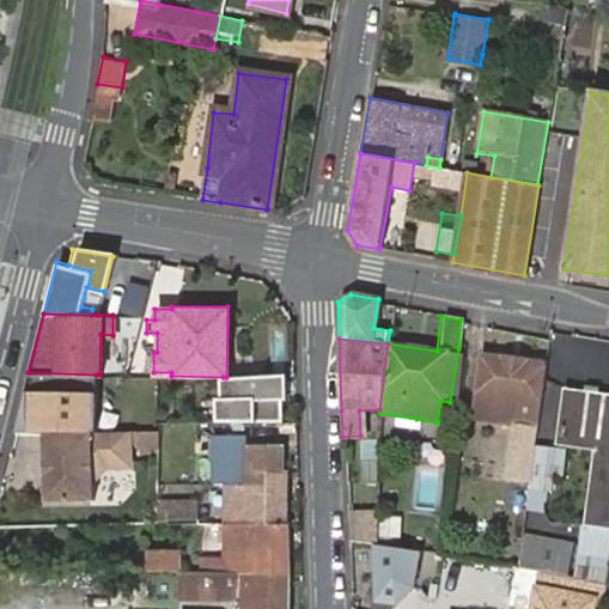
[(533,442),(543,367),(480,358),(472,419),(524,426),(523,444),(513,443),(509,480),(528,482),(533,442)]
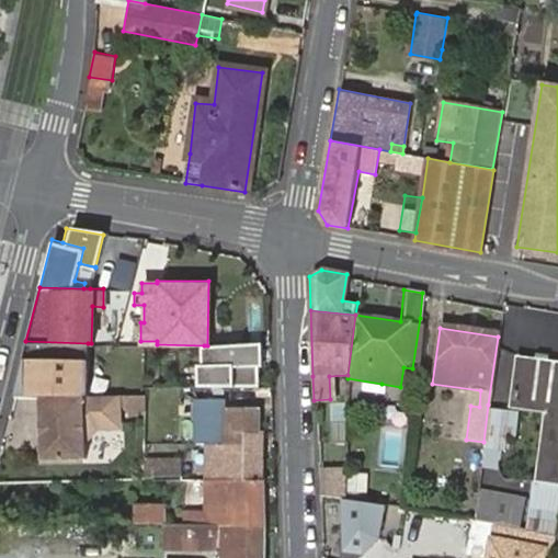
[(88,343),(25,341),(12,393),(47,393),(87,394),(88,343)]
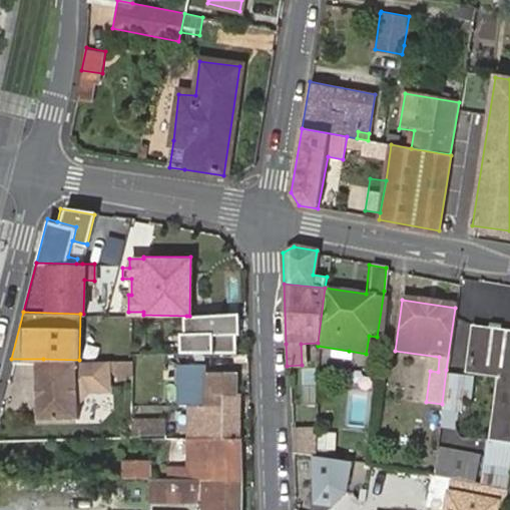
[(189,316),(186,316),(186,352),(236,352),(236,331),(221,331),(221,315),(189,316)]
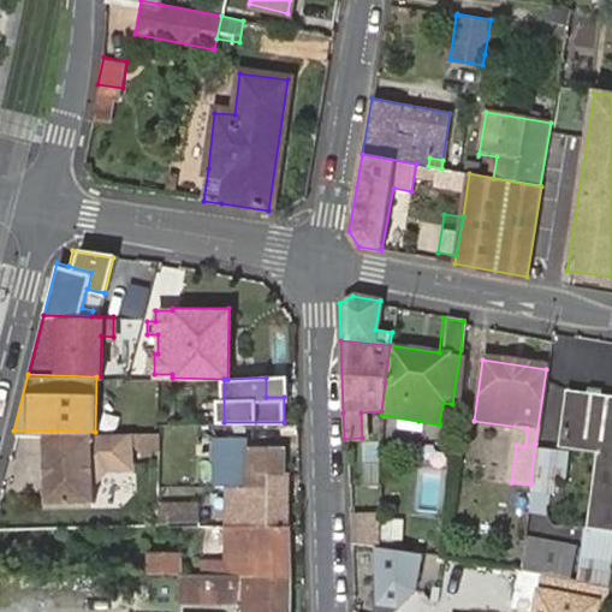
[(596,444),(584,532),(611,535),(611,399),(565,392),(559,437),(596,444)]
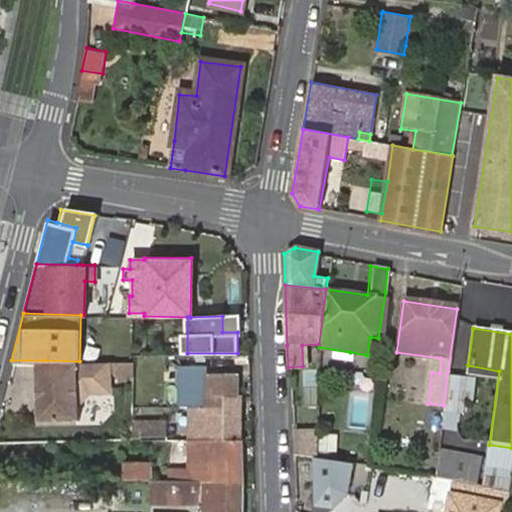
[(109,390),(109,362),(79,361),(43,360),(43,396),(38,396),(38,418),(77,418),(77,401),(84,389),(109,390)]
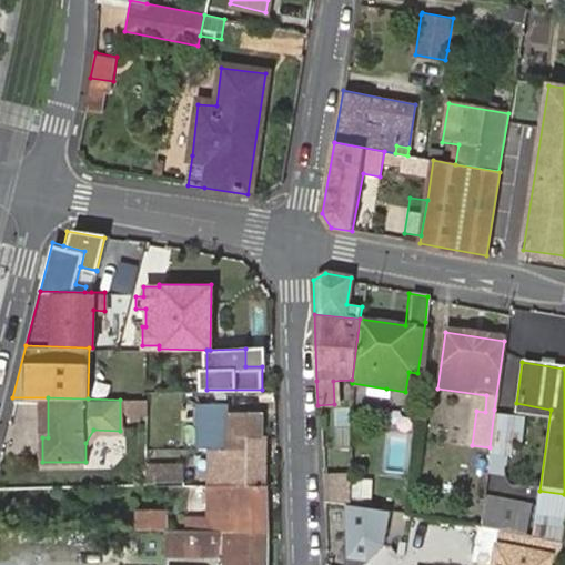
[(158,417),(182,419),(183,403),(143,402),(142,417),(158,417)]
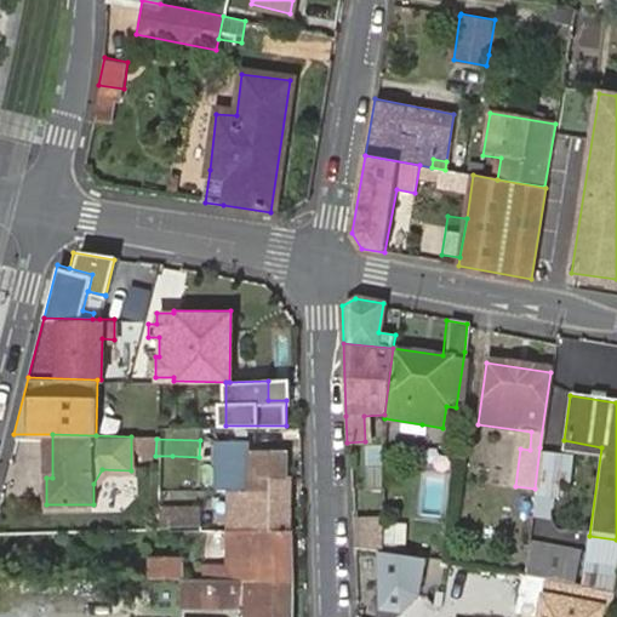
[(535,489),(535,492),(556,497),(564,451),(540,447),(535,489)]
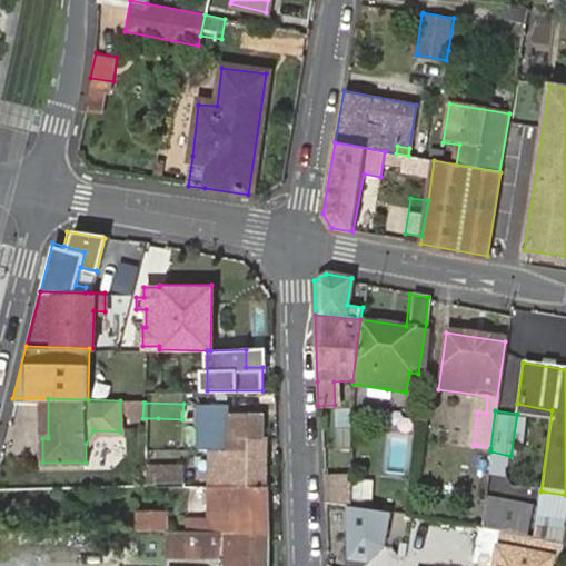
[(231,434),(260,434),(260,414),(212,413),(211,416),(199,415),(199,437),(212,437),(212,447),(231,447),(231,434)]
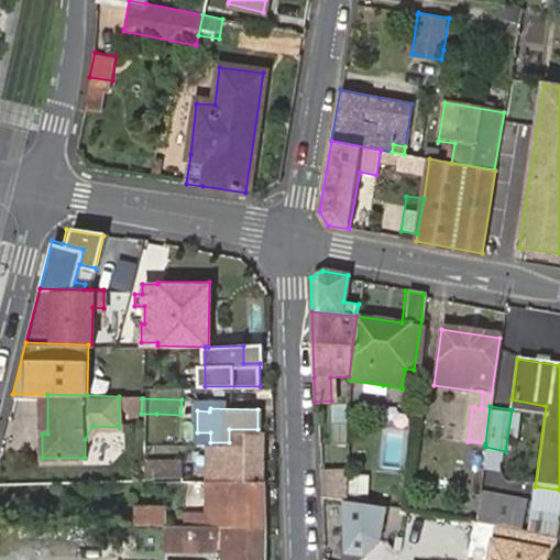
[(210,481),(256,481),(257,429),(229,429),(229,442),(210,442),(210,481)]
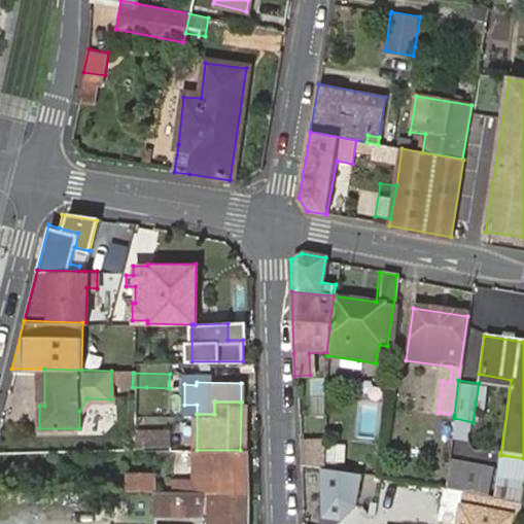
[(142,431),(142,446),(168,447),(169,431),(142,431)]
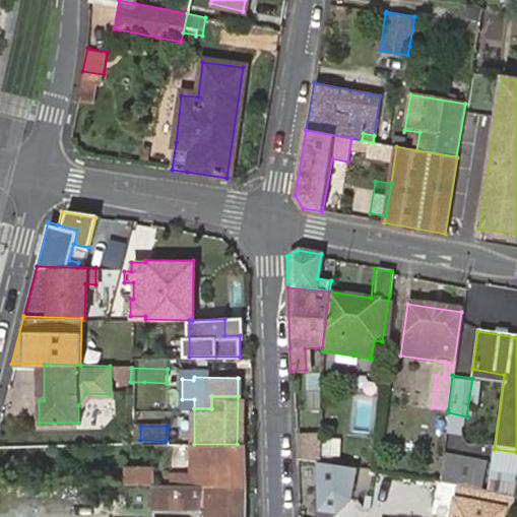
[(318,440),(294,440),(295,460),(318,460),(318,440)]
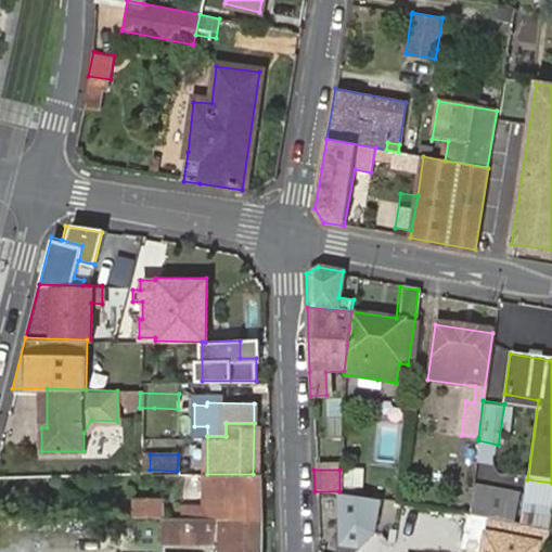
[(183,517),(259,520),(257,474),(253,474),(207,474),(199,473),(201,505),(183,504),(183,517)]
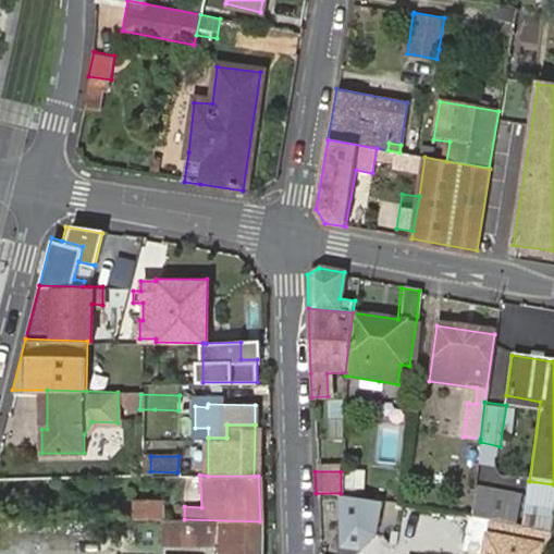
[(524,527),(550,531),(553,500),(553,484),(529,481),(524,527)]
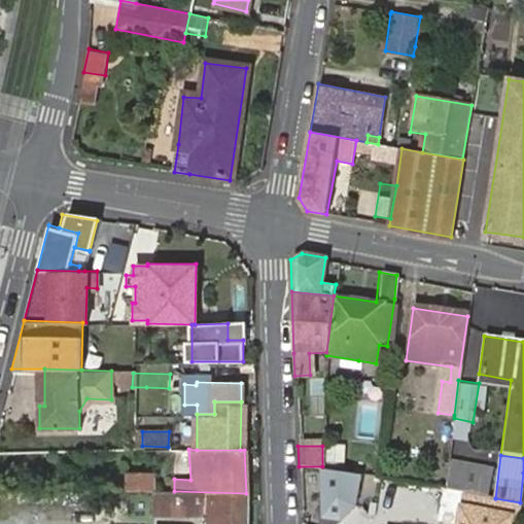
[(444,490),(461,492),(487,497),(492,464),(448,458),(444,490)]
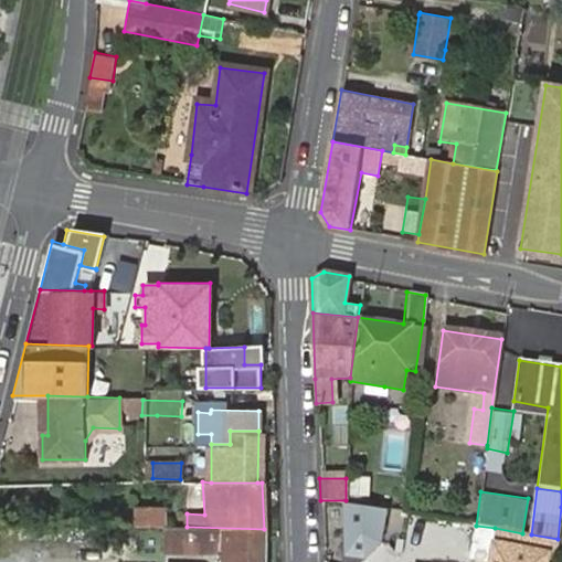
[(390,507),(346,500),(341,554),(364,557),(379,542),(390,507)]
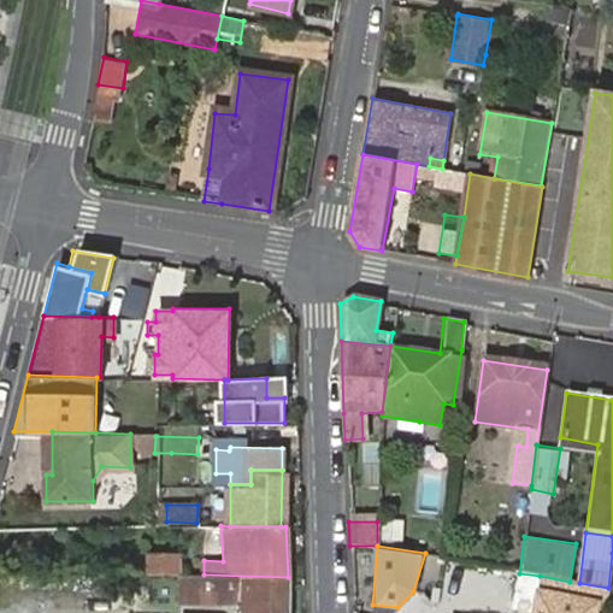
[(146,553),(146,573),(147,573),(163,575),(176,575),(176,554),(146,553)]
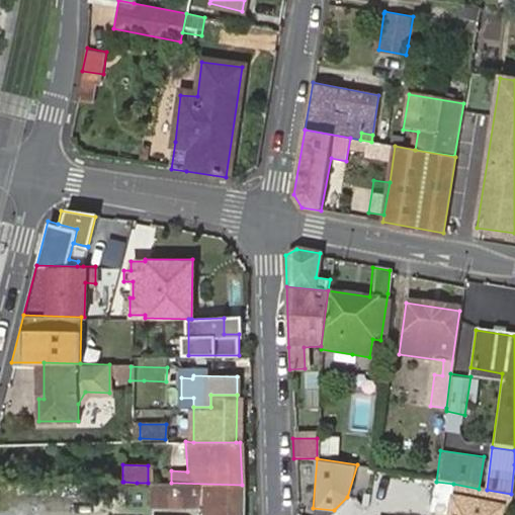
[(241,514),(242,485),(171,483),(148,483),(137,483),(123,482),(123,495),(148,496),(200,497),(200,504),(200,514),(241,514)]
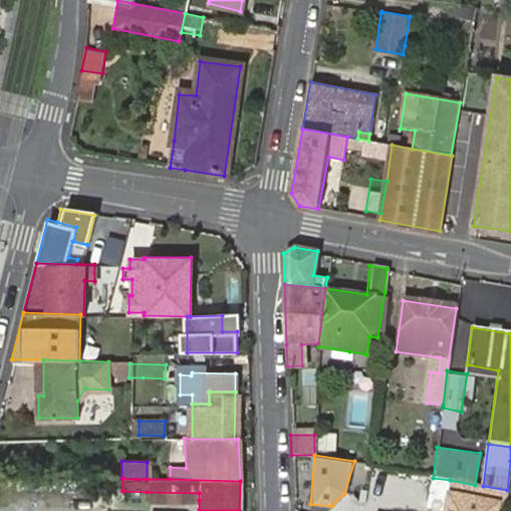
[(504,510),(507,490),(483,486),(475,485),(450,480),(444,510),(504,510)]
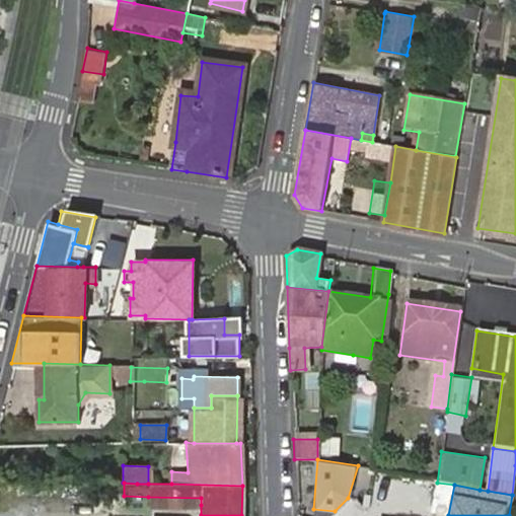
[(149,505),(201,505),(201,498),(148,497),(149,505)]
